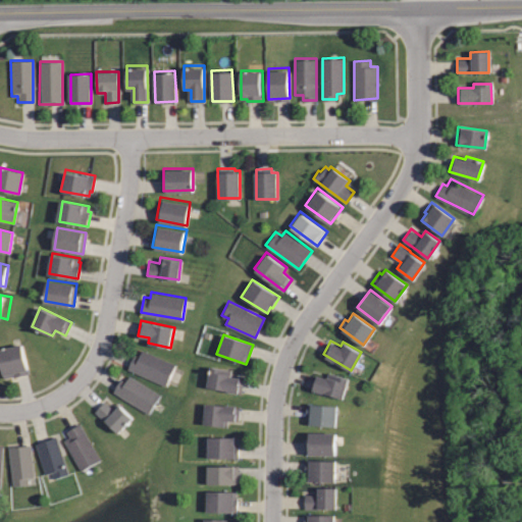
[(0,346),(22,342),(30,372),(5,377),(0,355),(0,346)]
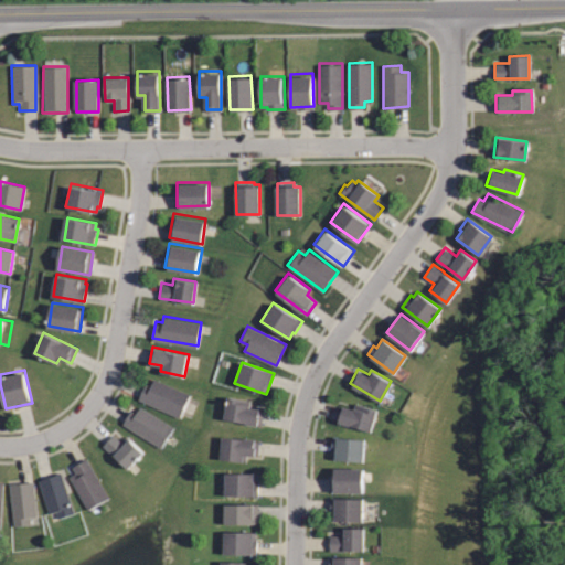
[(180,415),(139,397),(146,381),(151,383),(155,376),(190,393),(180,415)]
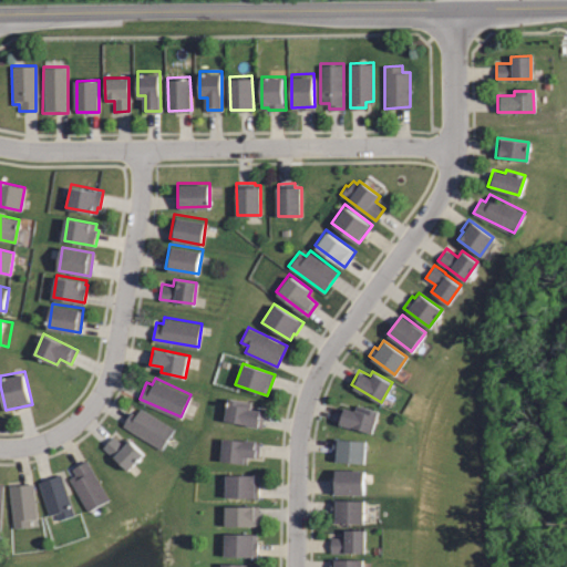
[(251,402),(250,408),(264,411),(260,426),(224,420),(228,398),(251,402)]
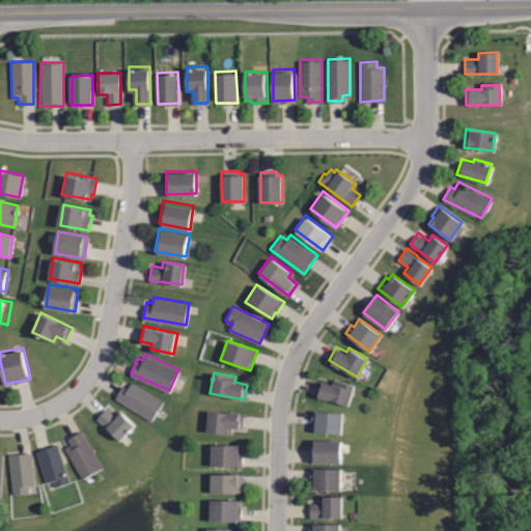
[(353,385),(347,403),(315,394),(319,380),(332,384),(333,379),(353,385)]
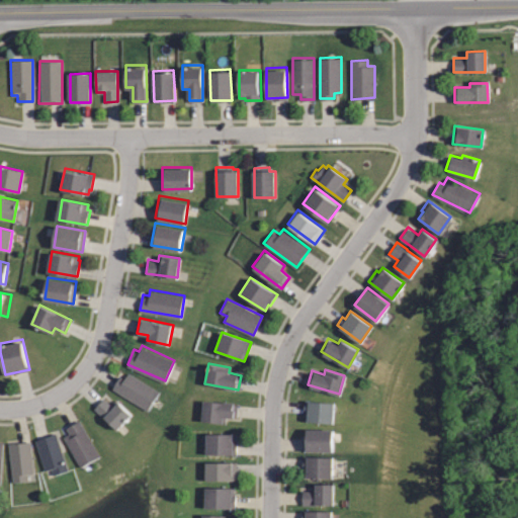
[(113,389),(121,375),(125,378),(128,373),(160,393),(149,410),(113,389)]
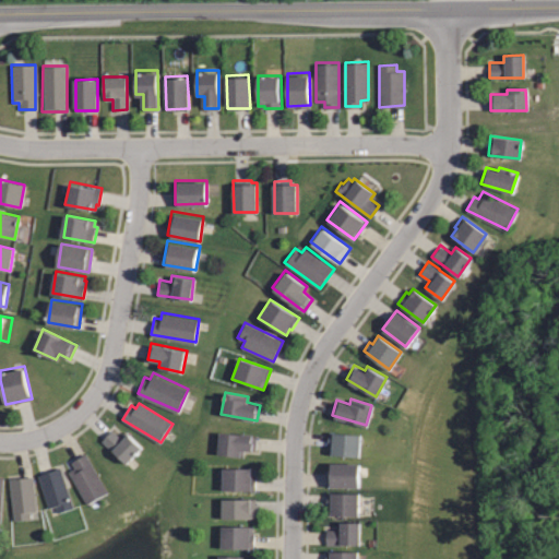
[(127,461),(102,439),(111,428),(120,436),(125,430),(141,445),(127,461)]
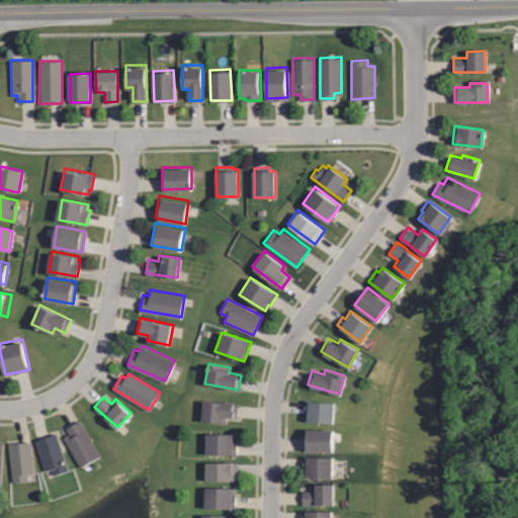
[(222,403),(222,401),(237,403),(236,418),(226,417),(225,423),(200,421),(202,400),(222,403)]
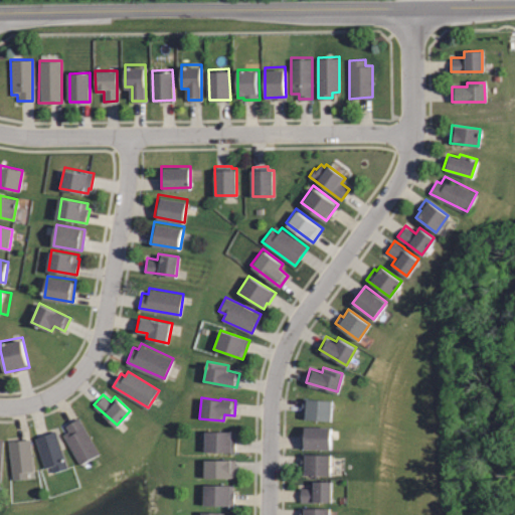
[(331,399),(330,419),(303,418),(304,411),(301,410),(302,397),(331,399)]
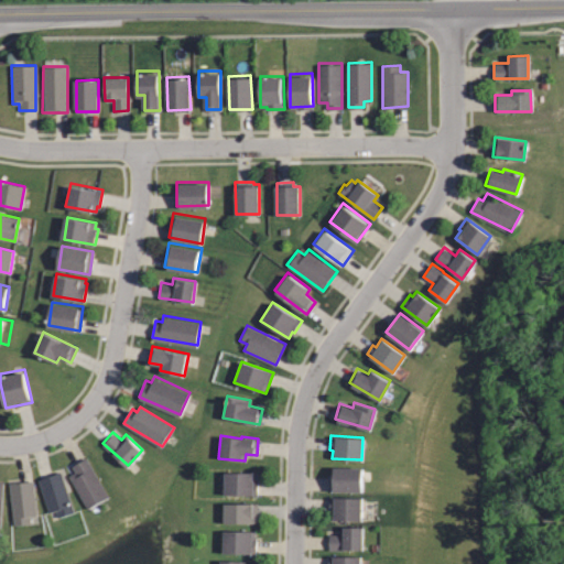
[(109,497),(88,509),(69,476),(75,473),(72,467),(87,457),(109,497)]
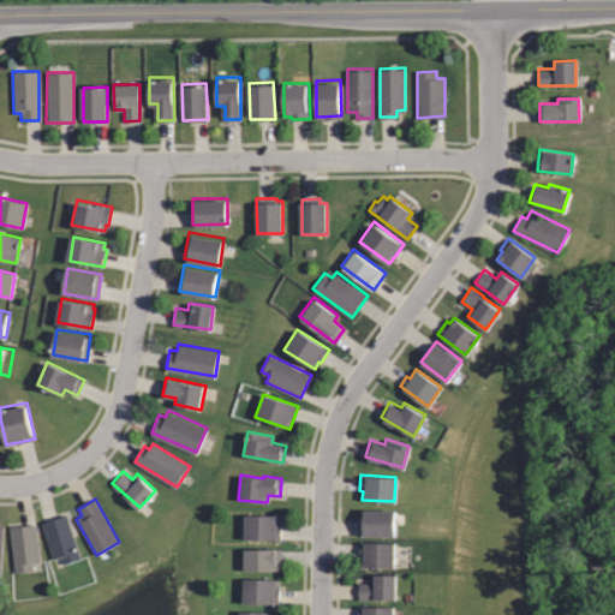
[(394,508),(394,535),(362,535),(362,508),(394,508)]
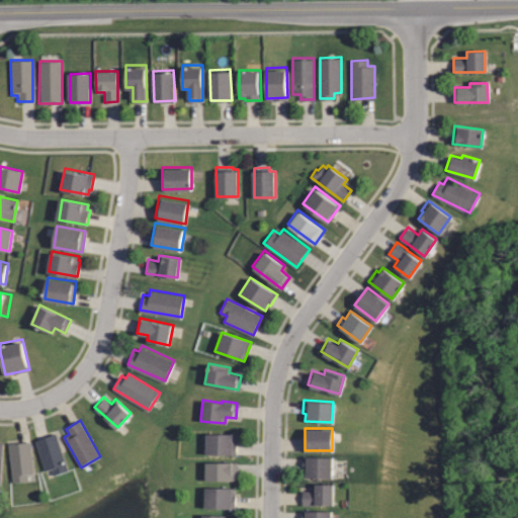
[(35,440),(56,433),(67,470),(53,475),(51,468),(45,469),(35,440)]
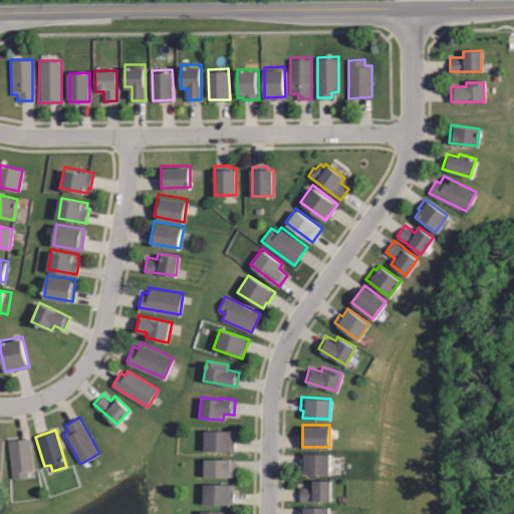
[(204,450),(204,431),(233,431),(233,450),(204,450)]
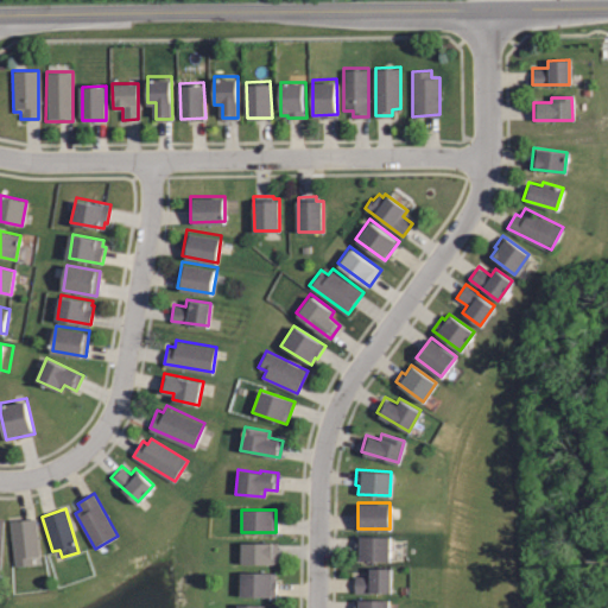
[(10,519),(36,517),(40,555),(32,556),(33,563),(14,565),(10,519)]
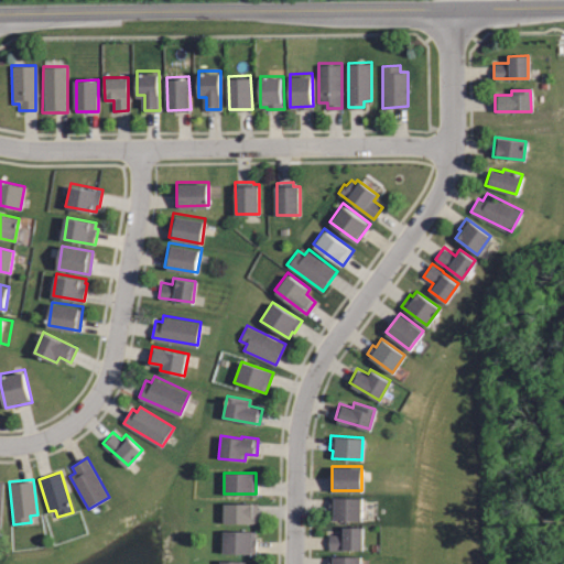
[(362,496),(361,519),(333,517),(333,509),(329,509),(331,495),(362,496)]
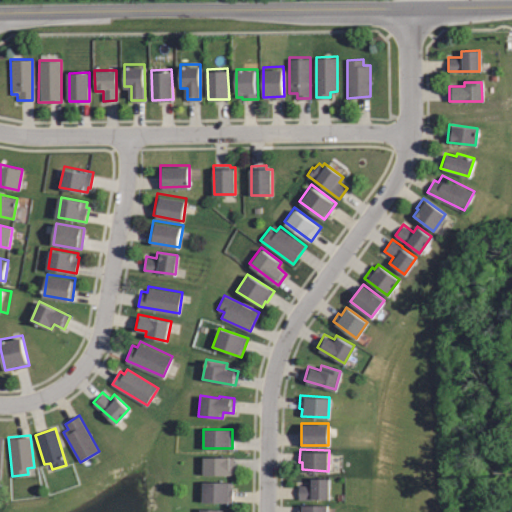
[(203,474),(203,454),(232,454),(232,474),(203,474)]
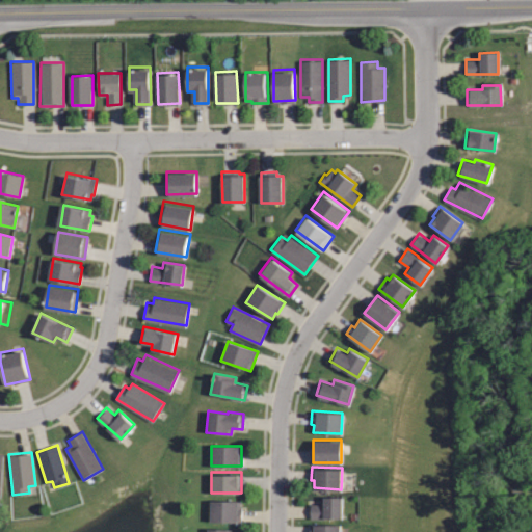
[(323,496),(343,496),(343,517),(311,517),(311,503),(323,503),(323,496)]
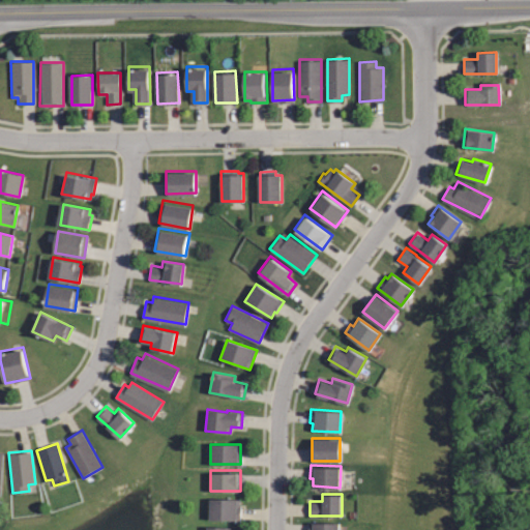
[(209,519),(209,499),(239,498),(239,519),(209,519)]
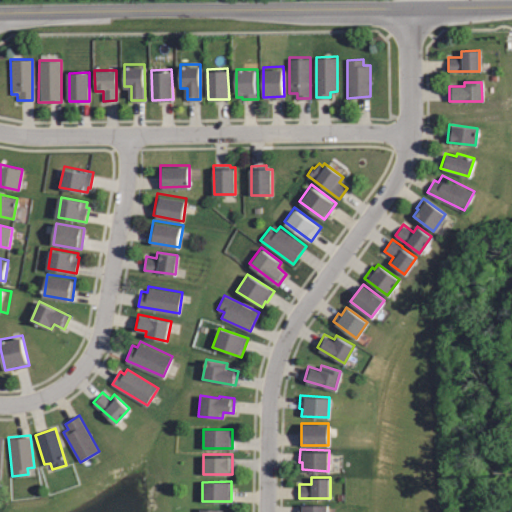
[(329,504),(328,511),(299,511),(300,502),(329,504)]
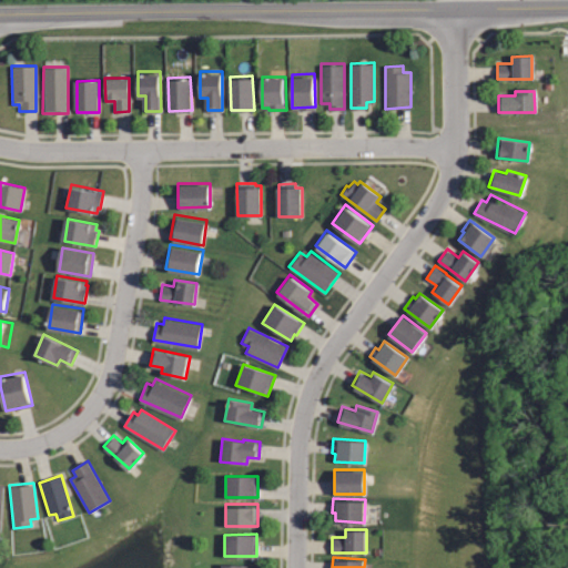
All buildings are outlined.
